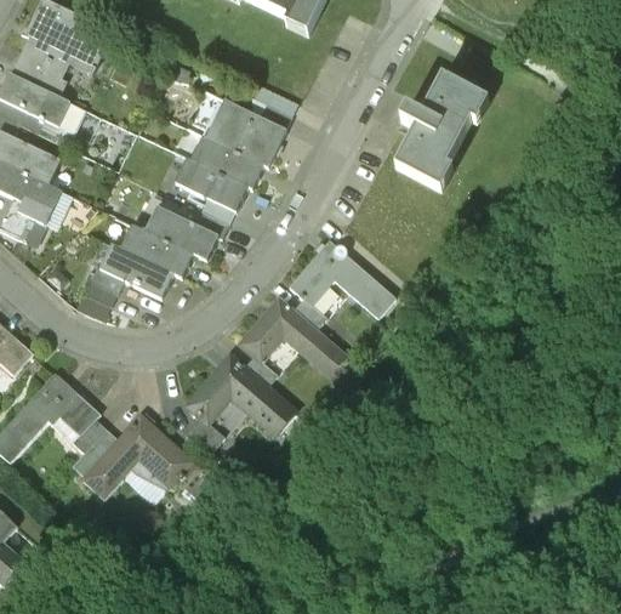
[(81,15),(51,0),(41,0),(36,10),(74,27),(81,15)]
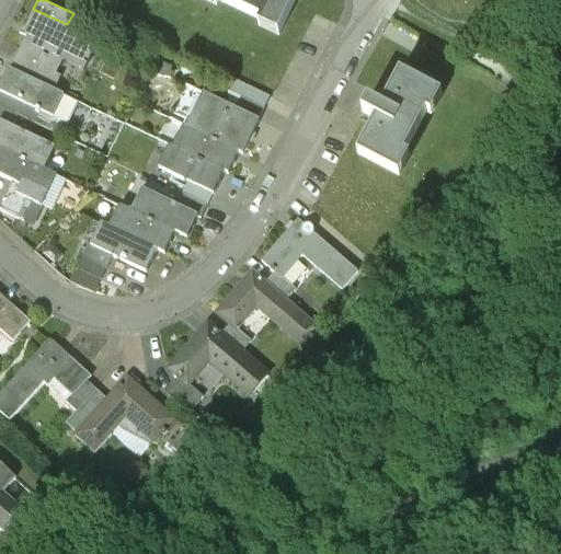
[(214,0),(216,1),(217,0),(228,0),(261,16),(259,22),(278,32),(294,0),(214,0)]
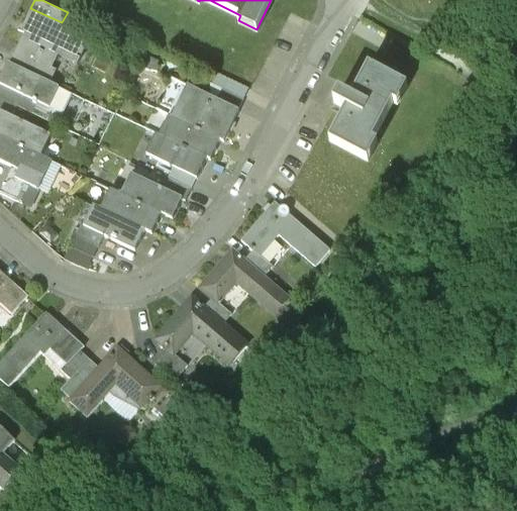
[(62,22),(30,8),(24,20),(29,22),(15,50),(50,68),(60,46),(76,55),(73,60),(78,62),(81,56),(80,56),(89,35),(62,22)]
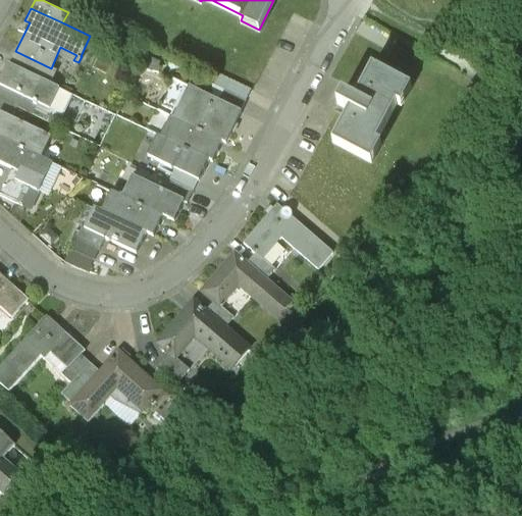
[(51,68),(15,51),(10,62),(46,79),(51,68)]
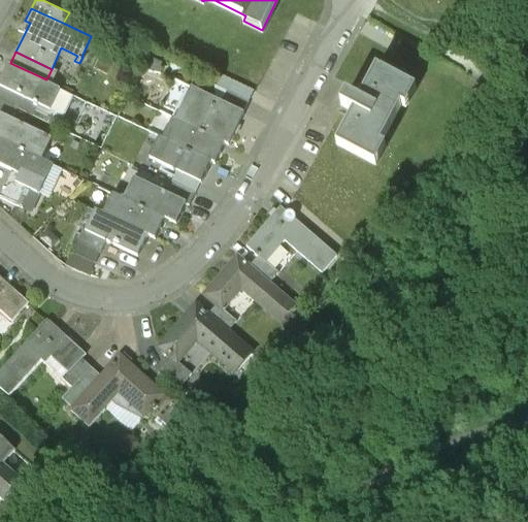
[(10,63),(9,62),(0,79),(0,83),(38,101),(51,106),(60,87),(46,79),(10,63)]
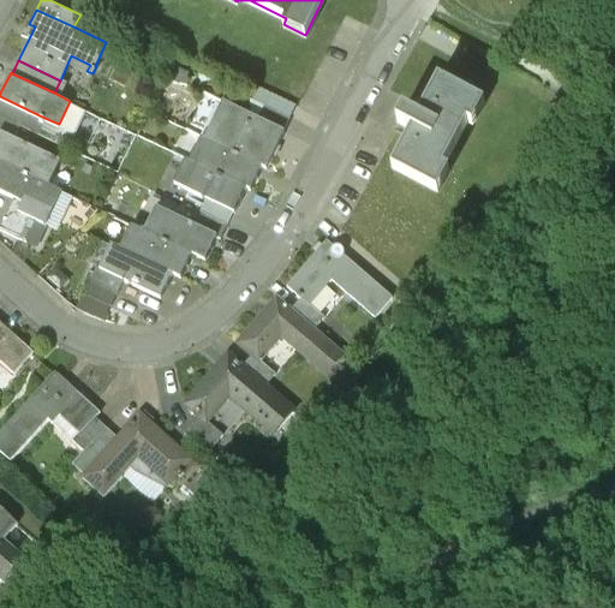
[(439,73),(418,112),(404,105),(396,117),(412,125),(392,162),(436,186),(448,165),(442,162),(466,117),(472,119),(484,97),(439,73)]
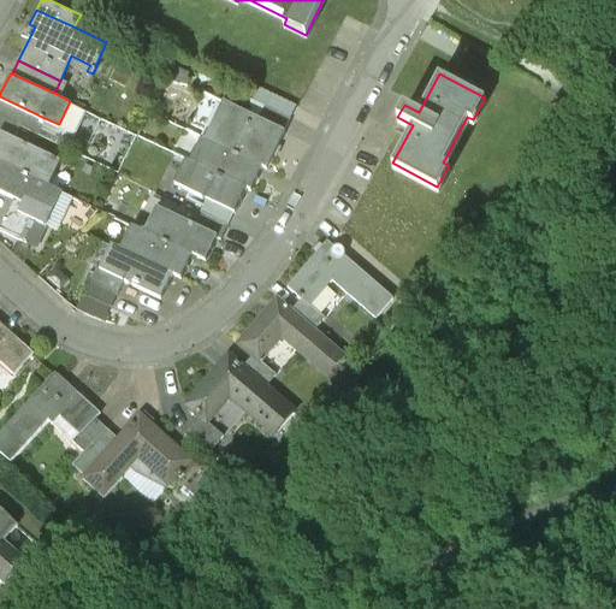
[(296,101),(256,82),(250,95),(264,101),(290,114),(296,101)]
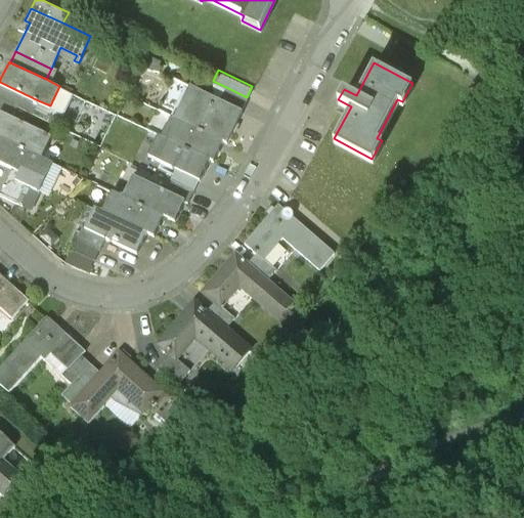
[(38,100),(0,82),(0,95),(17,104),(33,112),(38,100)]
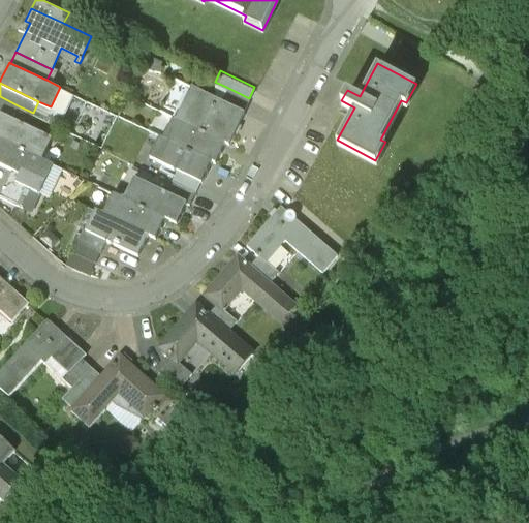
[(74,93),(60,87),(51,106),(65,114),(74,93)]
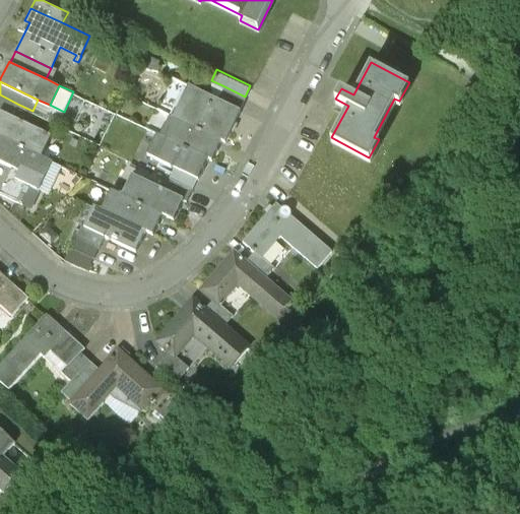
[(245,97),(222,85),(217,97),(240,108),(245,97)]
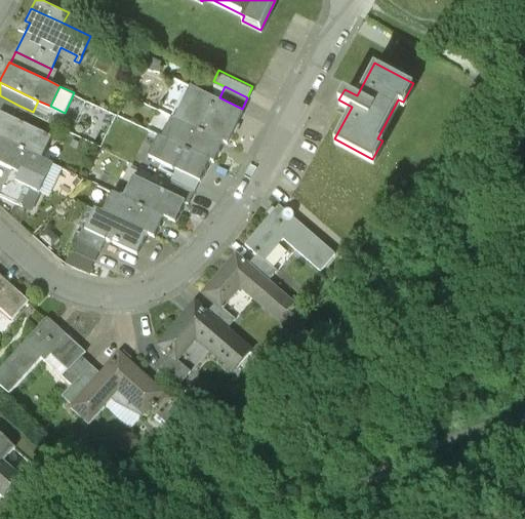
[(219,97),(197,87),(182,119),(224,138),(227,141),(242,109),(219,97)]
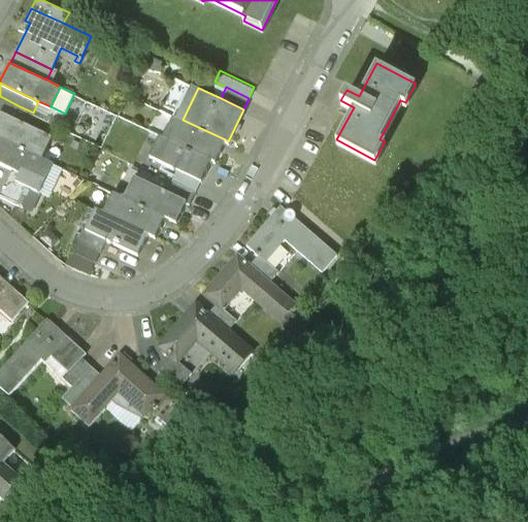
[(18,105),(0,96),(0,109),(12,116),(18,105)]
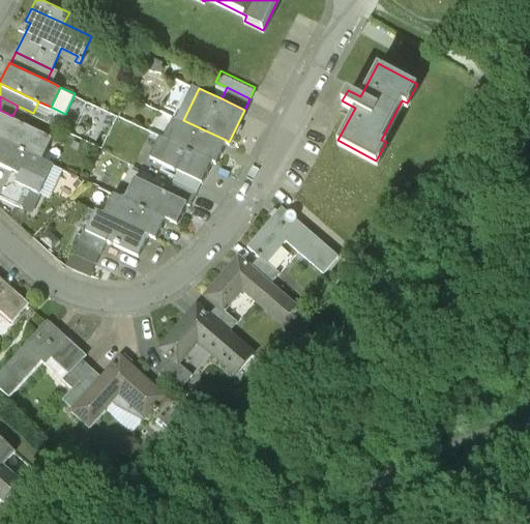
[(12,116),(0,110),(0,137),(37,154),(46,137),(47,138),(49,134),(12,116)]
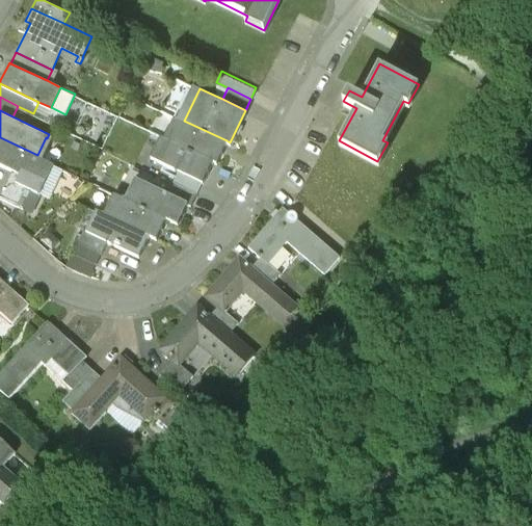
[(184,121),(179,119),(169,138),(212,159),(216,161),(227,140),(184,121)]
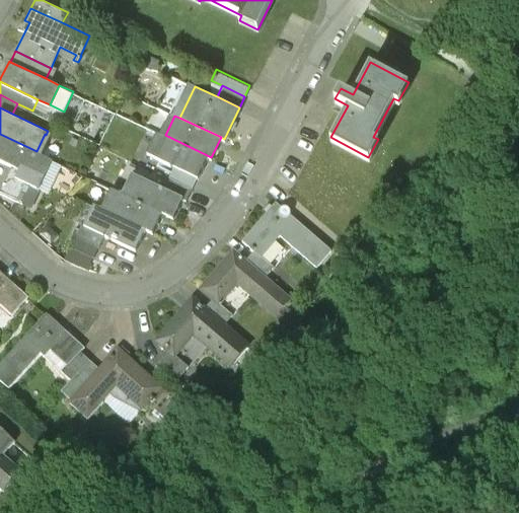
[(36,151),(0,134),(0,135),(0,158),(12,164),(8,172),(30,184),(33,185),(48,156),(36,151)]
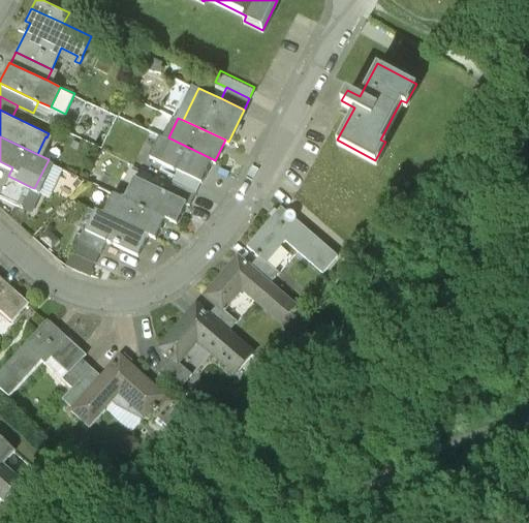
[(168,137),(164,136),(155,157),(178,167),(200,179),(201,179),(211,158),(168,137)]
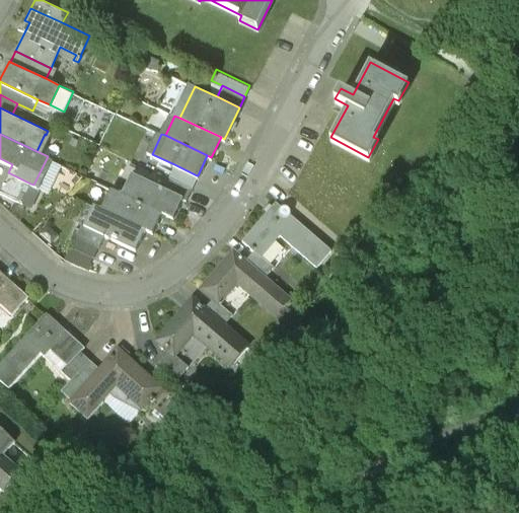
[(197,175),(174,164),(168,175),(191,187),(192,187),(197,175)]
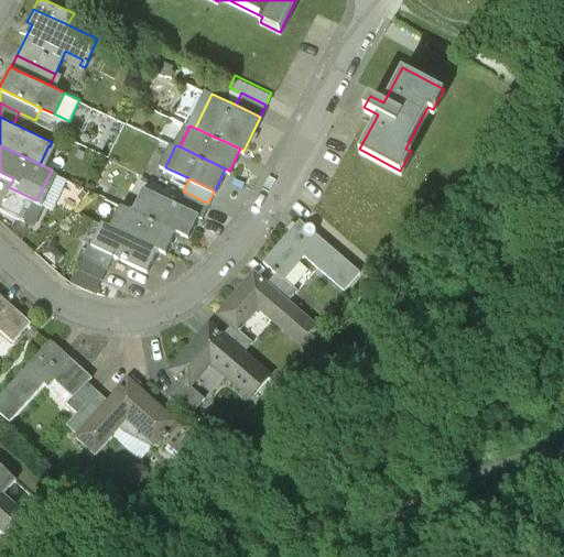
[(33,199),(9,187),(0,205),(0,207),(24,219),(33,199)]
